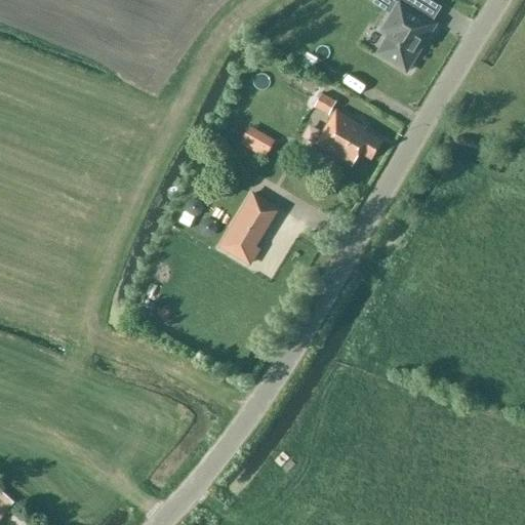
[(393,0),(404,6),(398,15),(394,13),(382,31),(389,36),(377,54),(406,72),(436,25),(416,12),(422,0),(393,0)]
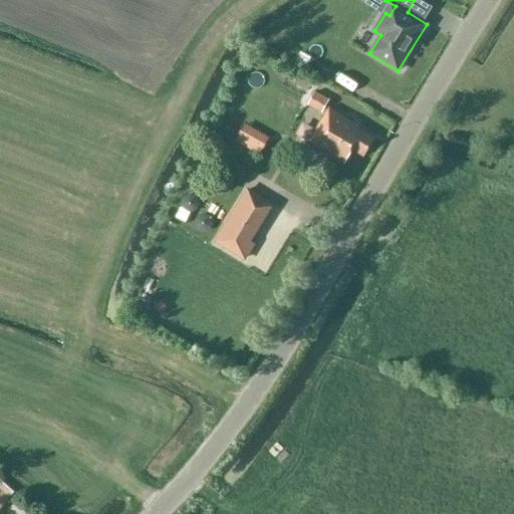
[(307,105),(322,113),(330,99),(315,91),(307,105)]
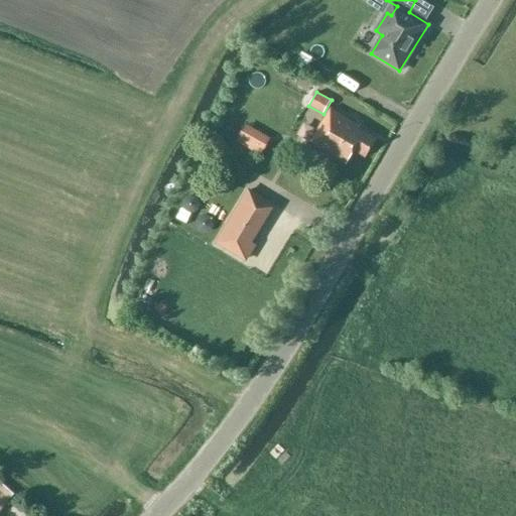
[(355,151),(365,157),(376,139),(346,120),(347,118),(331,109),(310,143),(347,165),(355,151)]
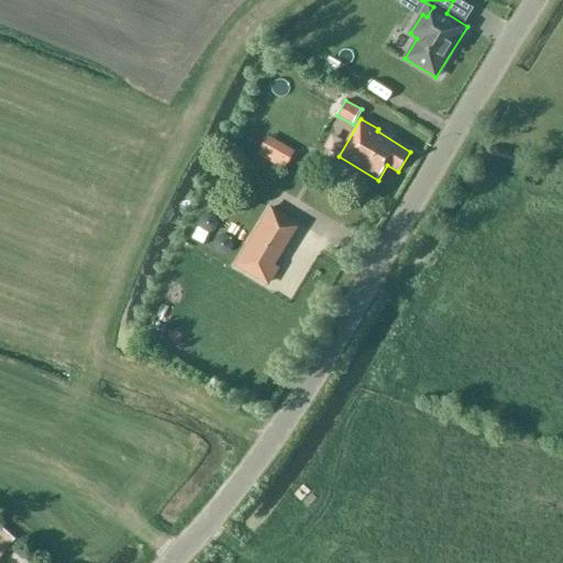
[(256,155),(287,159),(289,141),(260,138),(256,155)]
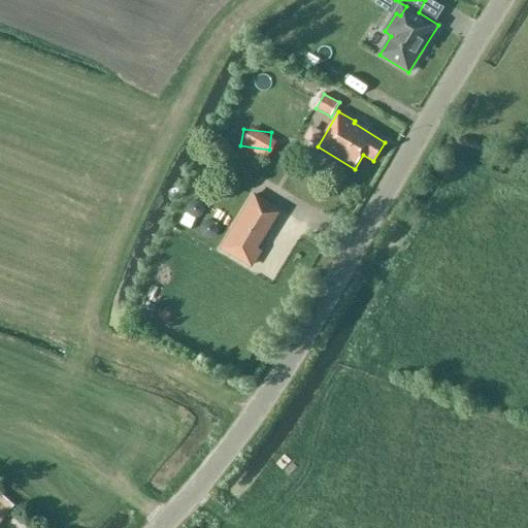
[(256,248),(263,236),(238,222),(222,249),(251,266),(260,251),(256,248)]
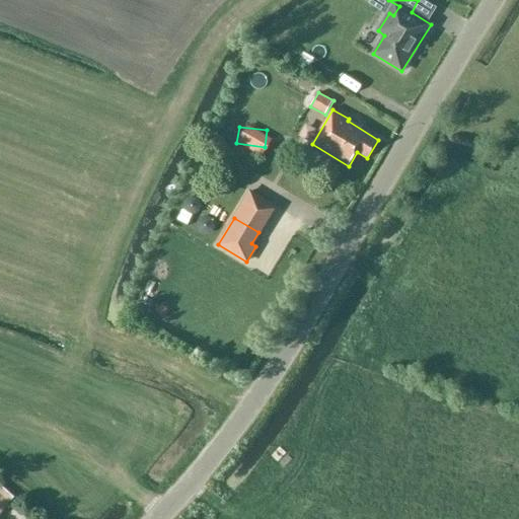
[(0,511),(12,496),(0,486),(0,511)]
